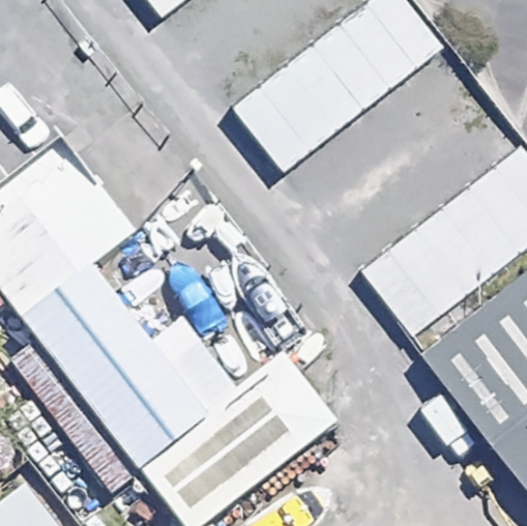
[(183,0),(152,0),(164,15),(183,0)]
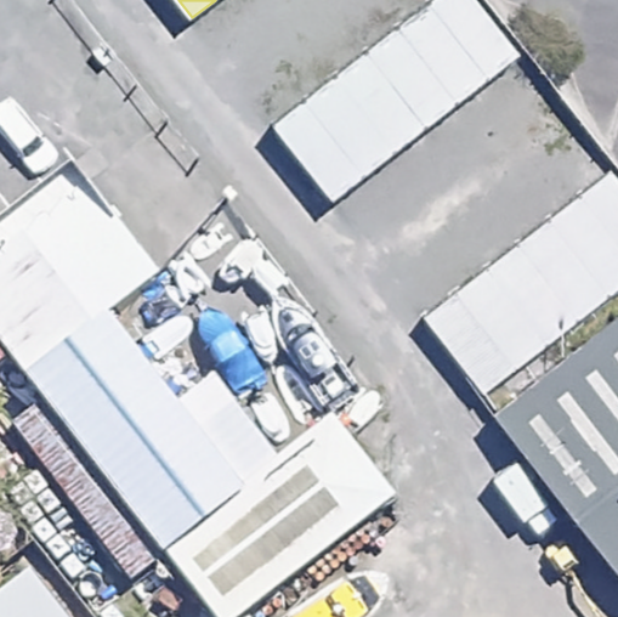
[(520,55),(476,0),(432,0),(277,124),(336,199),(520,55)]
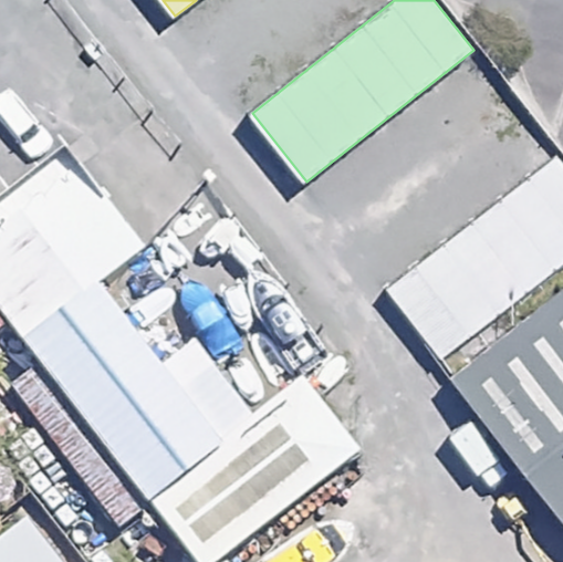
[(0,412),(96,541),(126,520),(160,561),(214,561),(367,460),(299,370),(242,406),(191,333),(165,350),(114,279),(164,246),(94,143),(0,201),(0,412)]
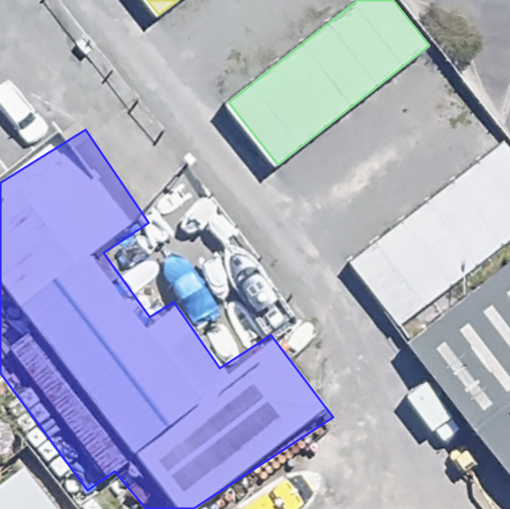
[(509,148),(505,143),(349,262),(401,329),(509,243),(509,148)]
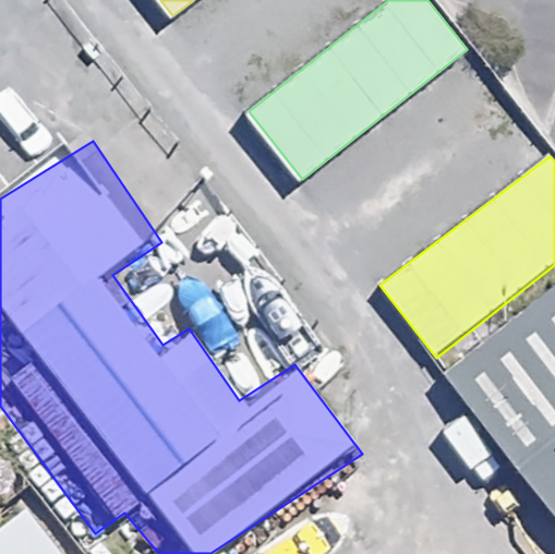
[(554,265),(436,358),(418,373),(554,550),(554,265)]
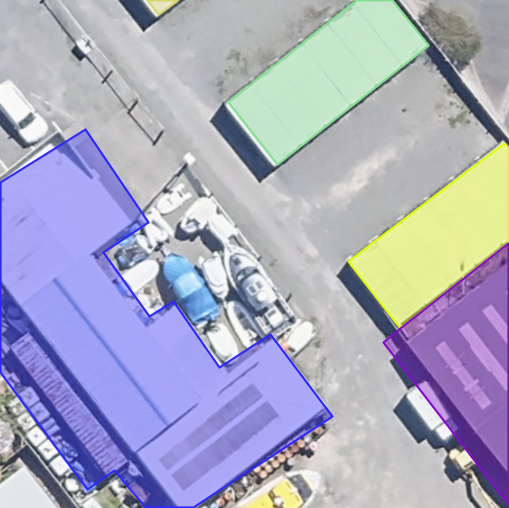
[(44,507),(28,487),(3,507),(44,507)]
